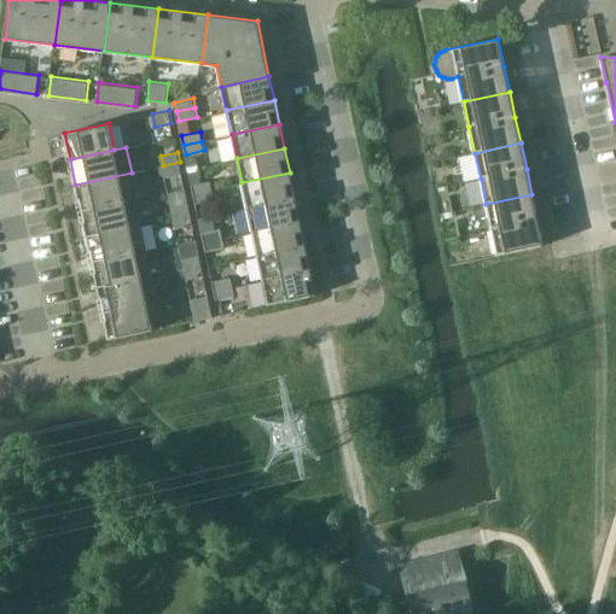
[(180,162),(163,165),(166,176),(182,173),(180,162)]
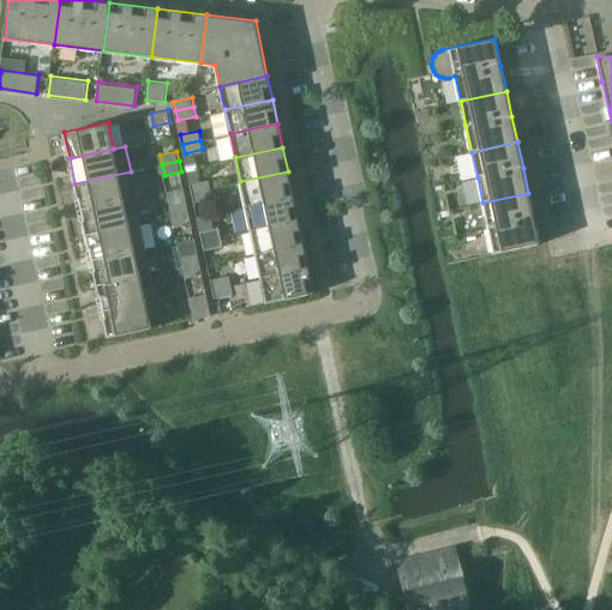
[(131,171),(75,183),(81,209),(136,197),(131,171)]
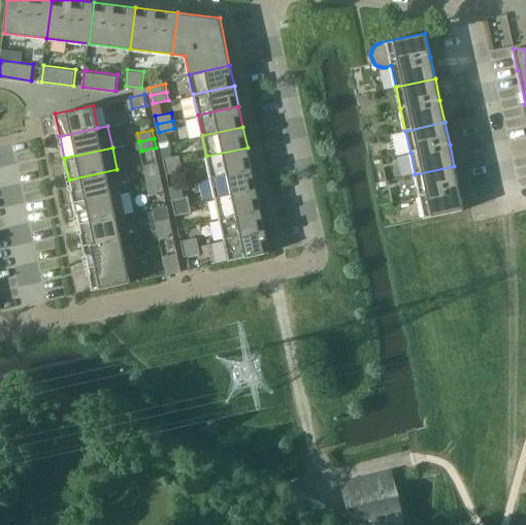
[(210,176),(252,168),(248,148),(206,156),(210,176)]
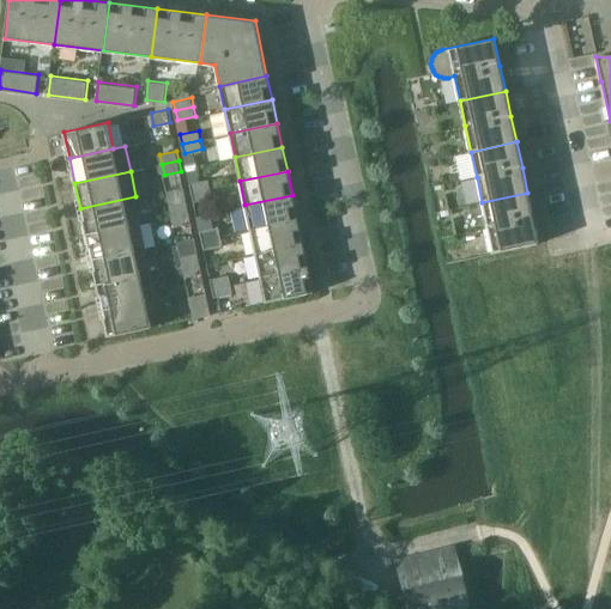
[(193,192),(211,187),(209,178),(191,182),(193,192)]
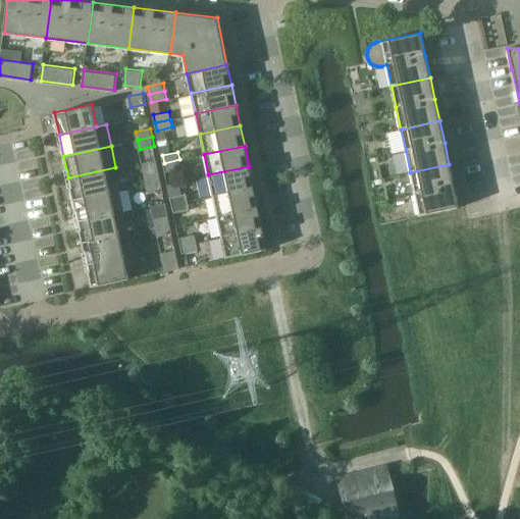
[(179,159),(164,163),(165,171),(182,167),(179,159)]
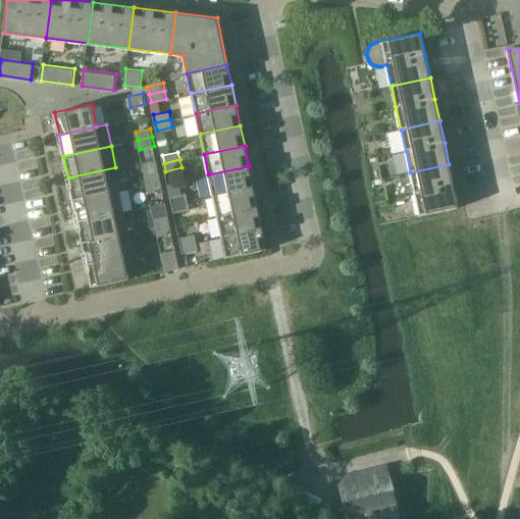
[(419,215),(458,207),(454,186),(449,164),(410,172),(415,194),(419,215)]
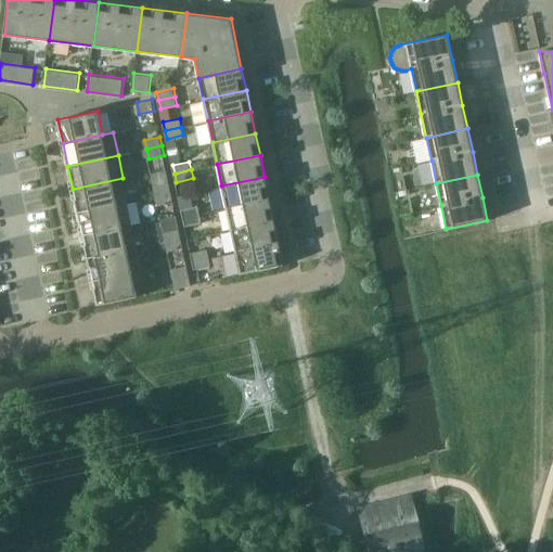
[(265,177),(221,185),(227,207),(269,197),(265,177)]
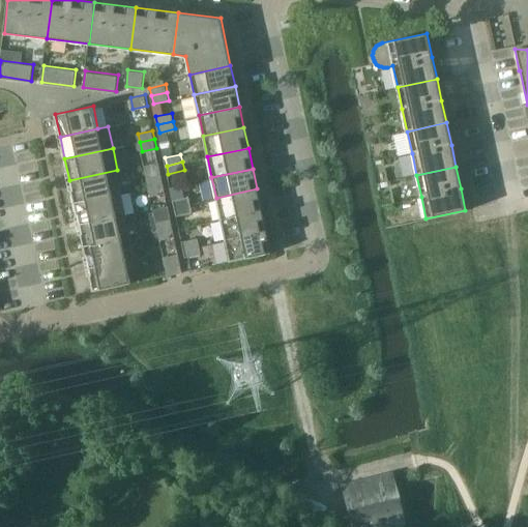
[(117,170),(69,180),(74,202),(122,192),(117,170)]
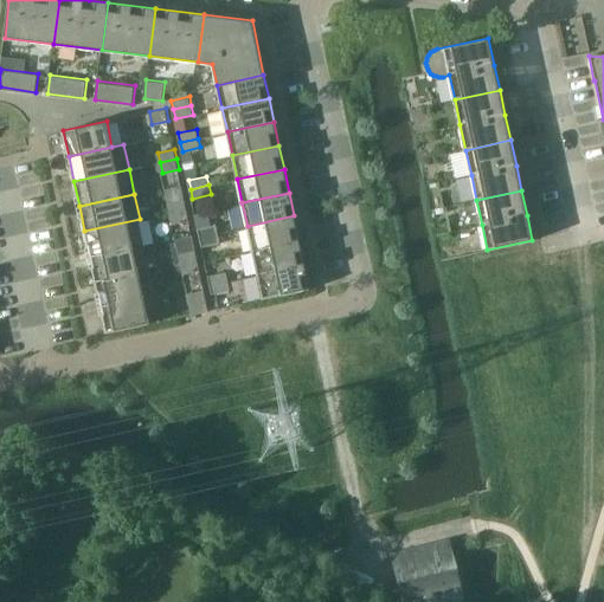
[(171,212),(187,208),(185,199),(168,202),(171,212)]
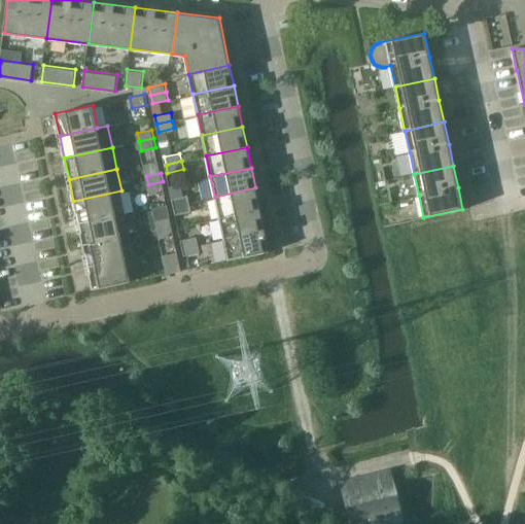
[(163,181),(148,184),(150,194),(165,190),(163,181)]
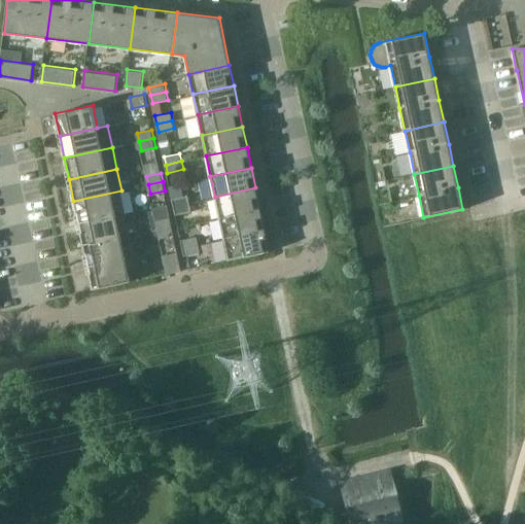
[(219,217),(260,208),(255,187),(215,197),(219,217)]
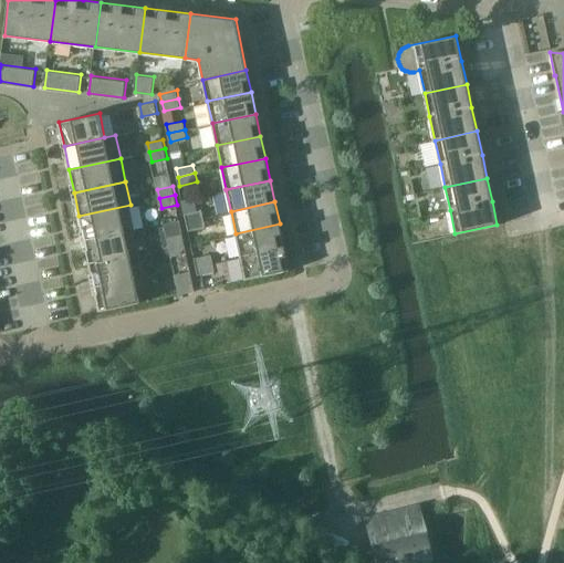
[(131,205),(79,216),(84,239),(125,230),(136,228),(131,205)]
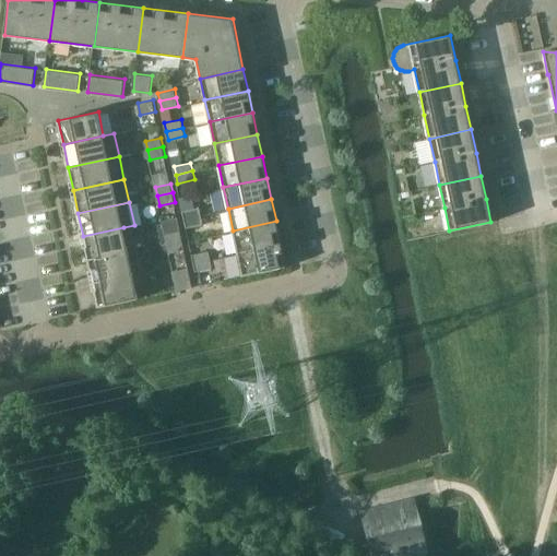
[(185,219),(202,214),(200,206),(184,210),(185,219)]
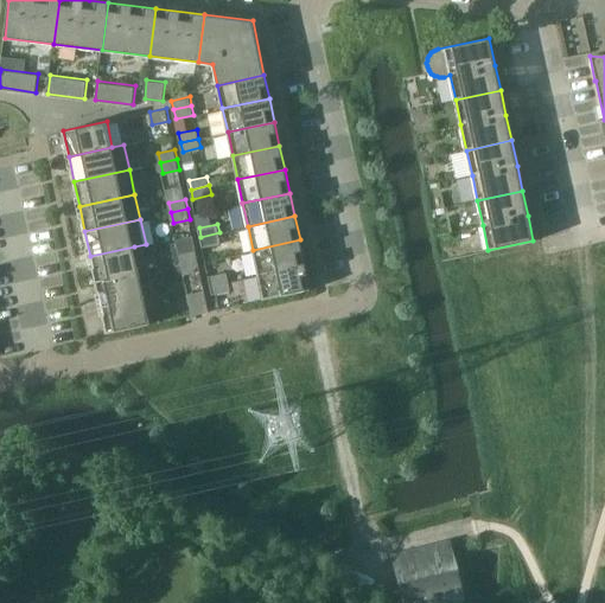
[(220,232),(201,237),(203,245),(221,242),(220,232)]
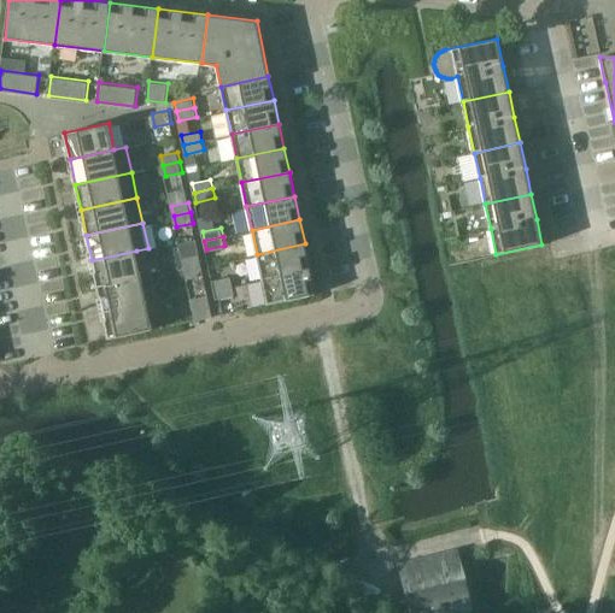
[(180,242),(182,257),(185,267),(201,264),(197,239),(180,242)]
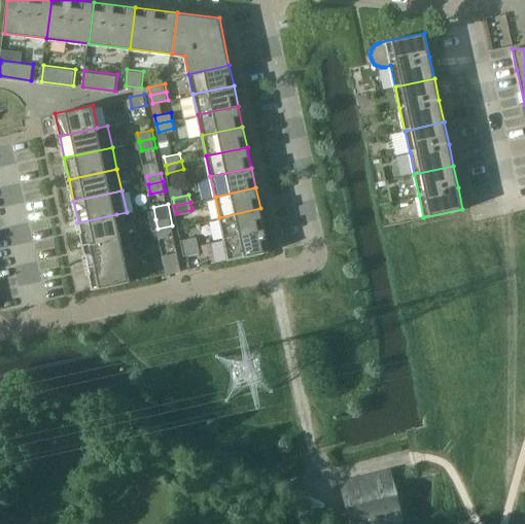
[(223,238),(265,229),(260,208),(219,217),(223,238)]
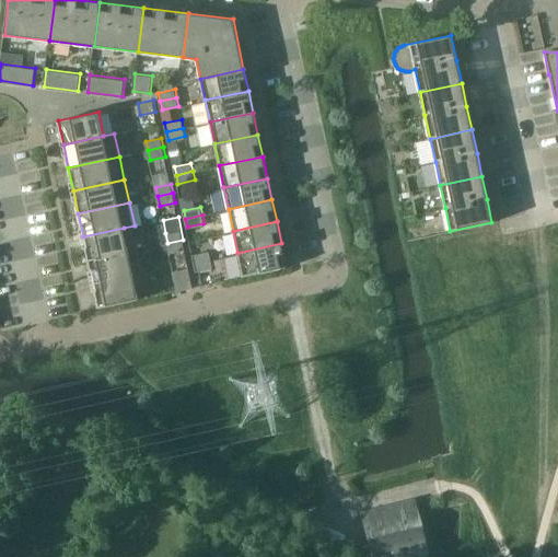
[(124,228),(83,236),(88,259),(128,251),(124,228)]
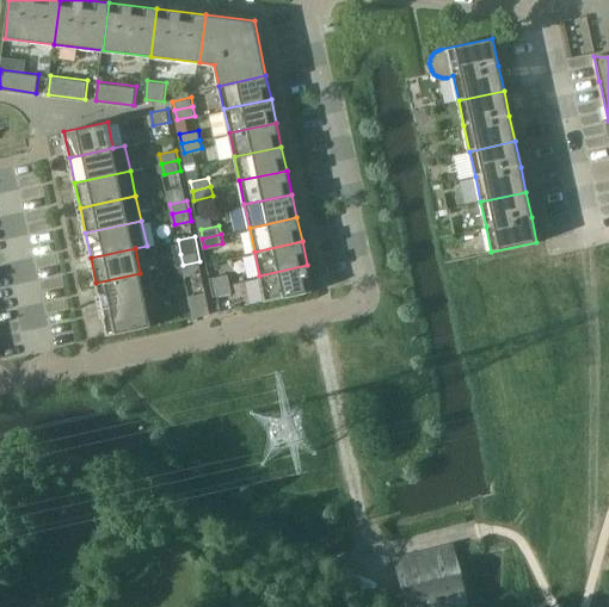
[(200,261),(183,265),(185,276),(202,272),(200,261)]
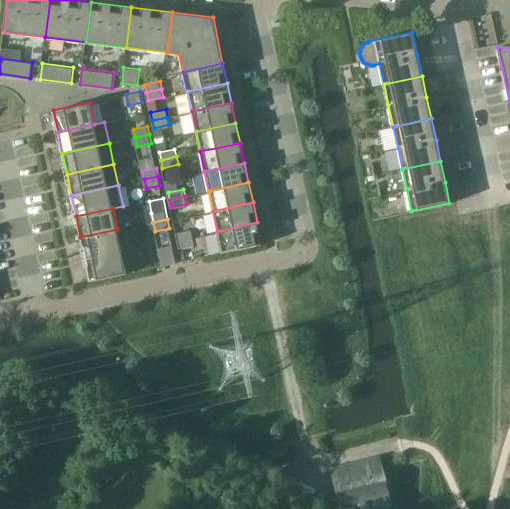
[(257,222),(217,231),(222,252),(261,243),(257,222)]
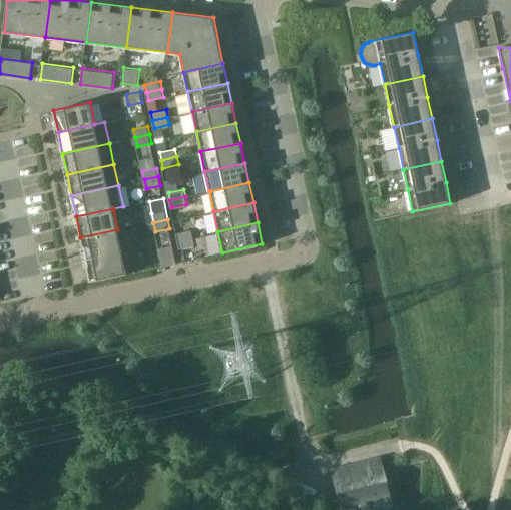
[(117,229),(80,237),(90,282),(127,274),(117,229)]
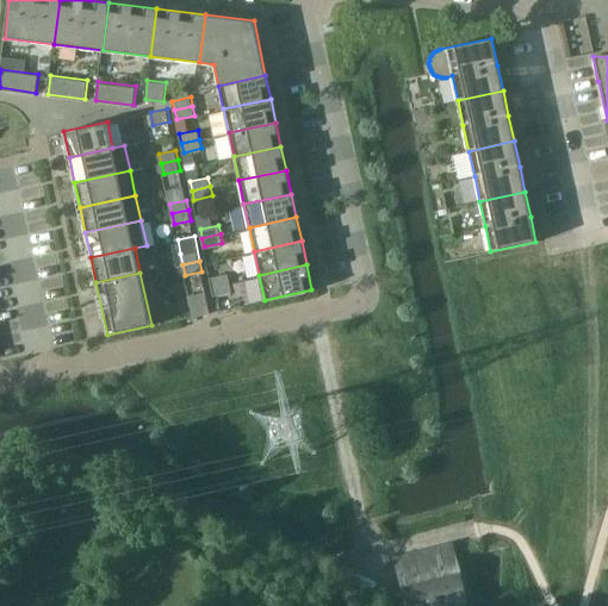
[(212,286),(230,281),(229,273),(210,276),(212,286)]
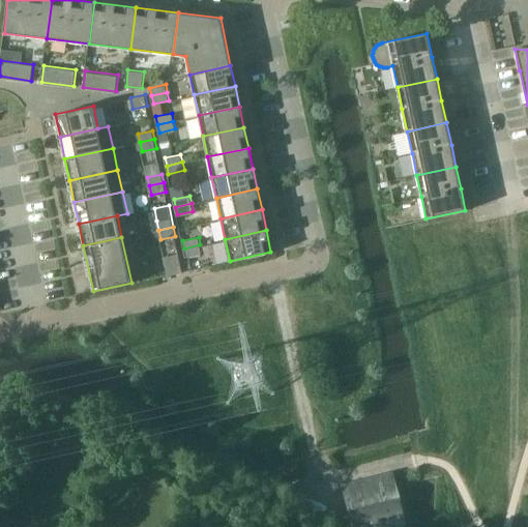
[(200,244),(184,249),(185,256),(202,253),(200,244)]
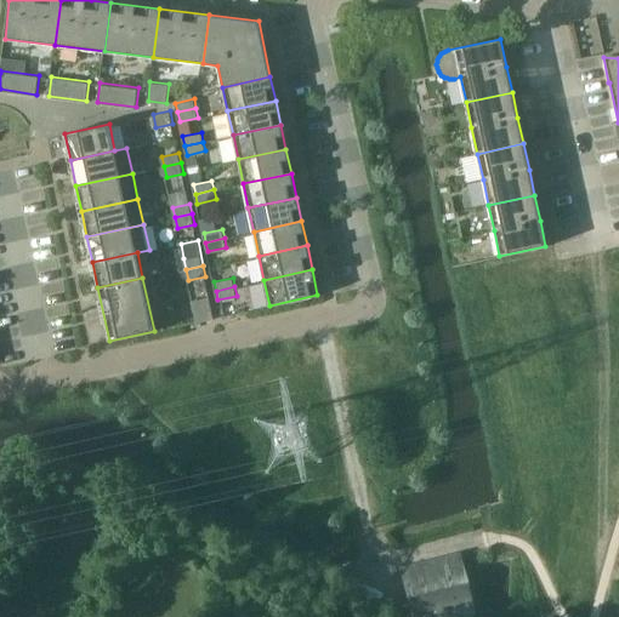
[(193,300),(198,321),(215,318),(210,296),(193,300)]
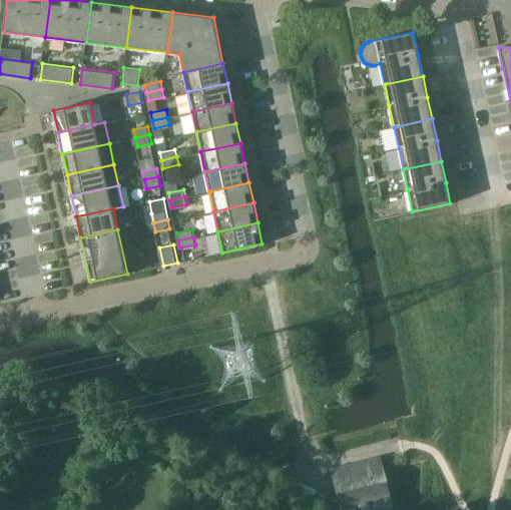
[(373,509),(392,506),(380,458),(333,470),(342,509),(373,509)]
